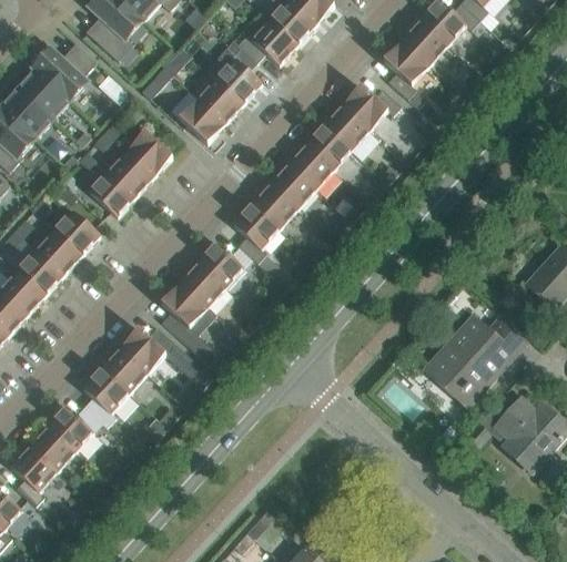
[(127,38),(143,19),(122,0),(90,0),(87,4),(100,16),(85,30),(118,60),(133,43),(127,38)]
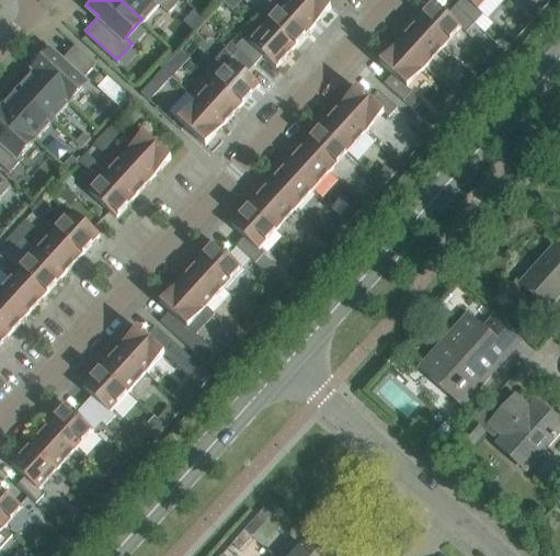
[(121,0),(141,19),(158,1),(168,9),(175,0),(121,0)]
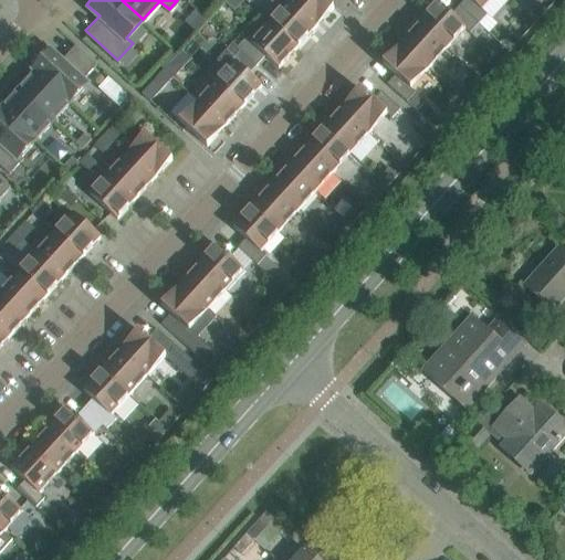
[(314,24),(288,0),(267,0),(259,9),(269,18),(296,43),(314,24)]
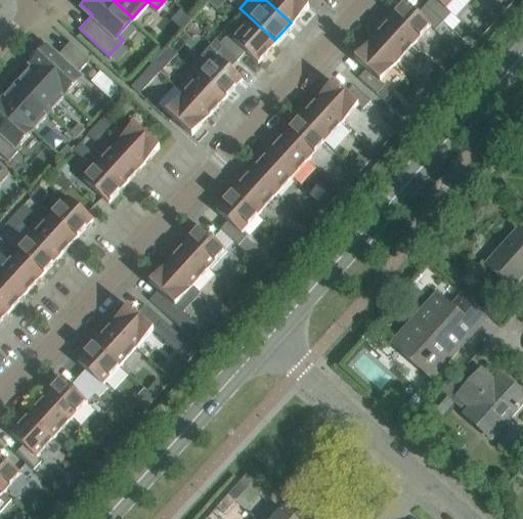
[(266,0),(291,23),(308,3),(304,0),(266,0)]
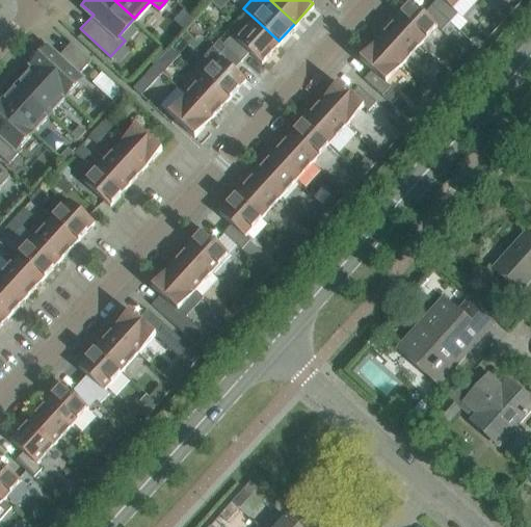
[(441,27),(449,18),(430,1),(423,9),(412,0),(409,0),(393,18),(419,42),(436,23),(441,27)]
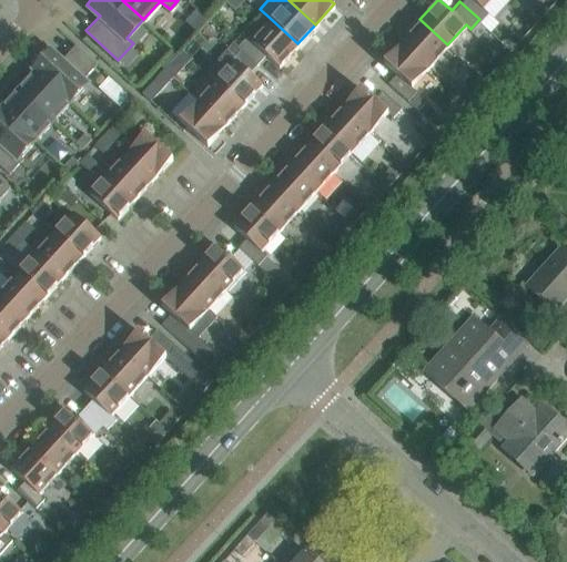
[(483,6),(488,0),(461,0),(459,1),(479,19),(488,10),(483,6)]
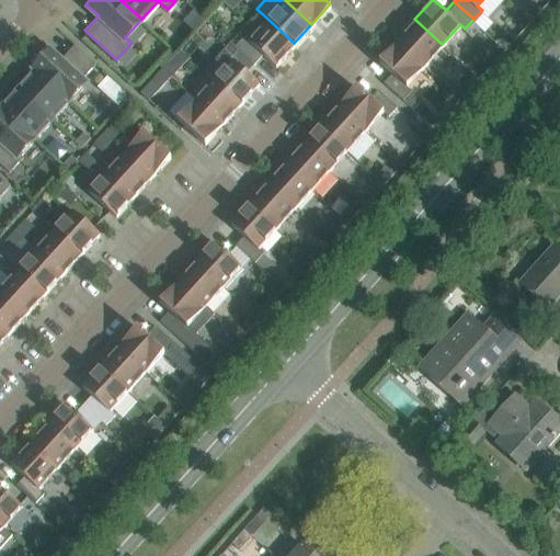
[(529,18),(540,6),(534,0),(532,0),(522,10),(529,18)]
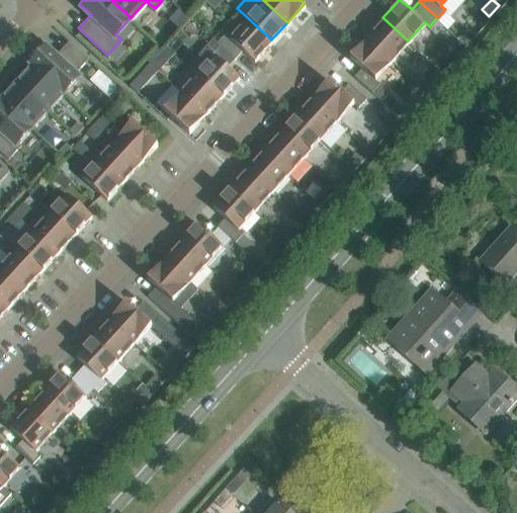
[(271,39),(246,16),(229,35),(225,31),(217,39),(235,56),(242,48),(254,59),(271,39)]
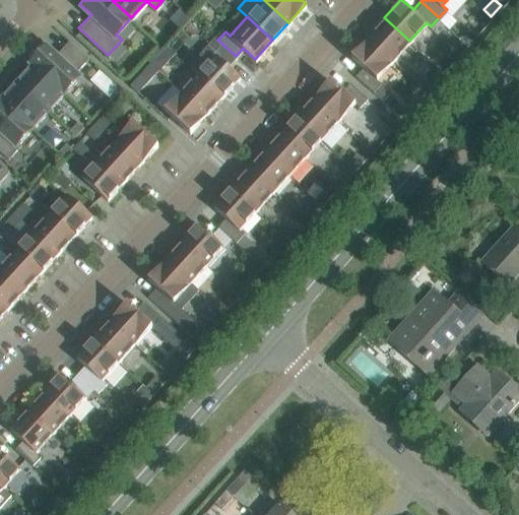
[(409,41),(384,17),(368,36),(393,59),(409,41)]
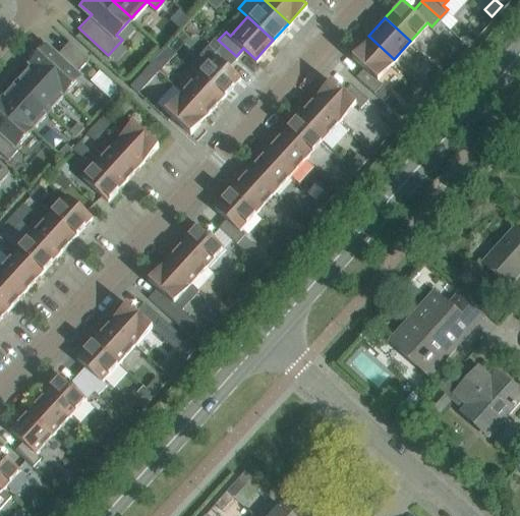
[(188,62),(197,71),(223,94),(240,75),(228,64),(236,56),(218,40),(214,36),(188,62)]
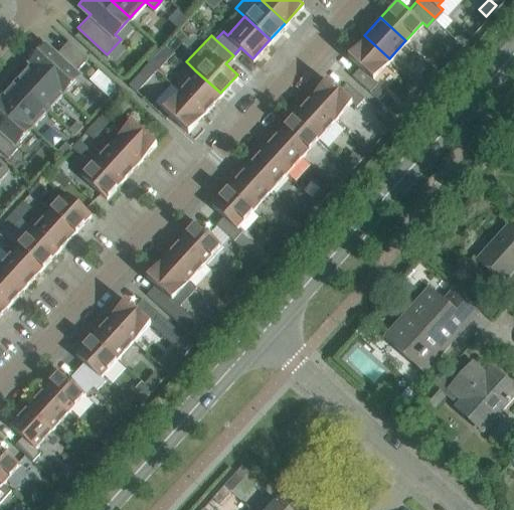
[(372,76),(389,58),(364,35),(347,53),(359,64),(351,72),(369,89),(377,80),(372,76)]
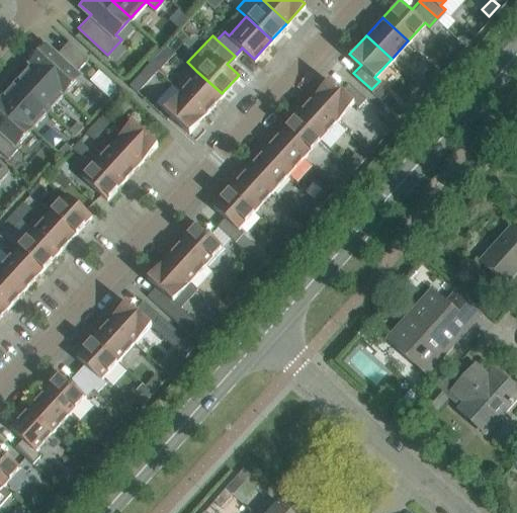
[(45,41),(41,45),(38,41),(27,54),(31,57),(28,60),(31,63),(31,62),(64,91),(80,73),(76,69),(88,56),(69,37),(57,52),(45,41)]
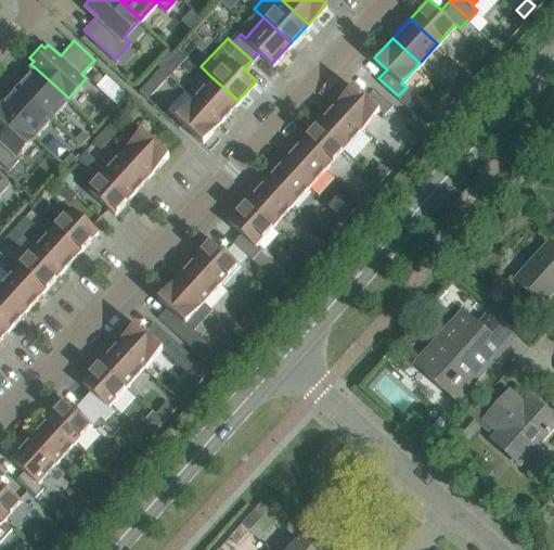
[(187,53),(178,46),(168,58),(176,64),(187,53)]
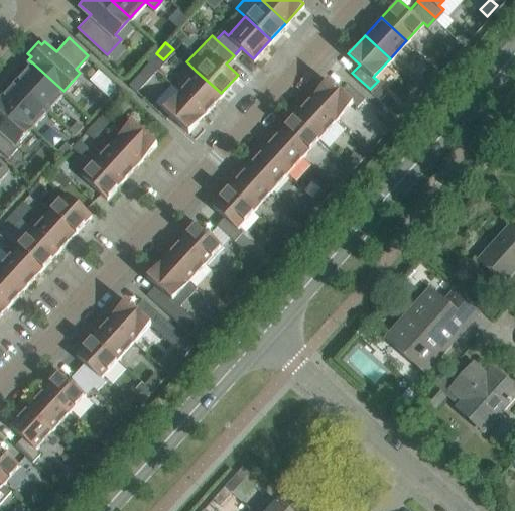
[(156,67),(149,59),(139,71),(146,77),(156,67)]
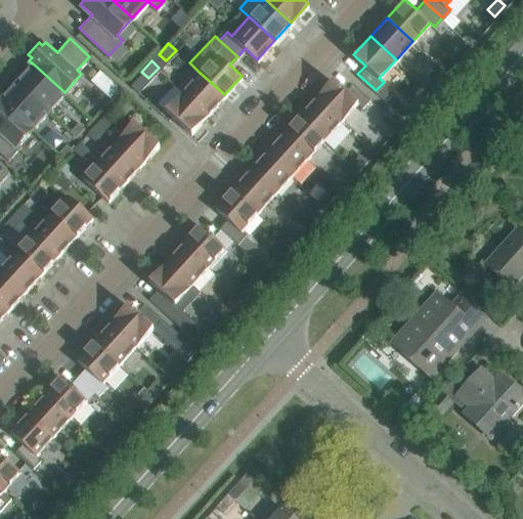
[(32,62),(32,63),(15,80),(48,110),(64,92),(32,62)]
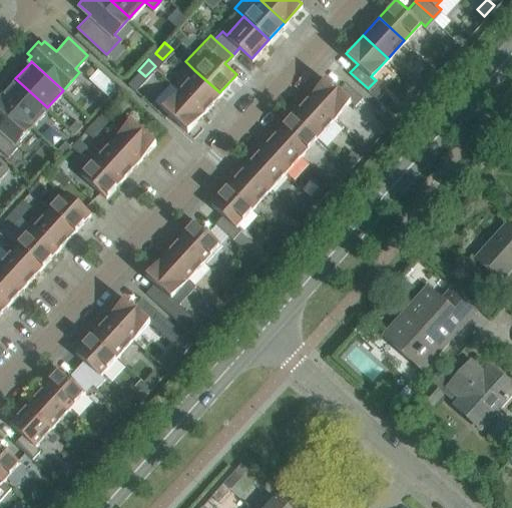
[(427,80),(436,69),(429,62),(419,73),(427,80)]
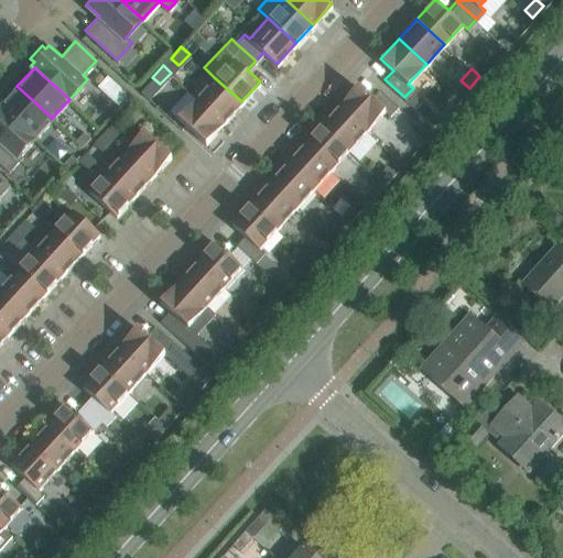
[(241,101),(214,77),(196,96),(224,121),(241,101)]
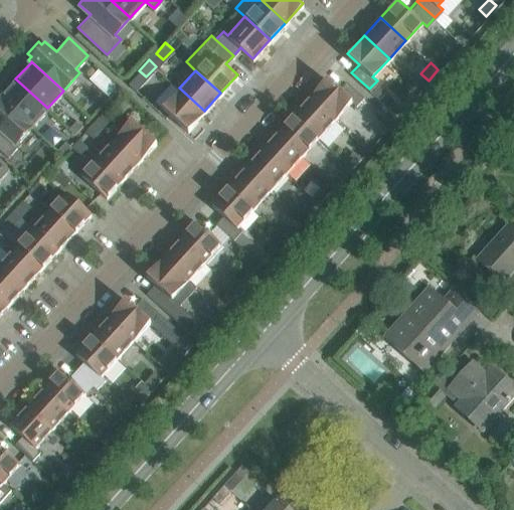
[(338,88),(326,76),(309,95),(335,118),(351,100),(356,104),(363,96),(346,78),(338,88)]
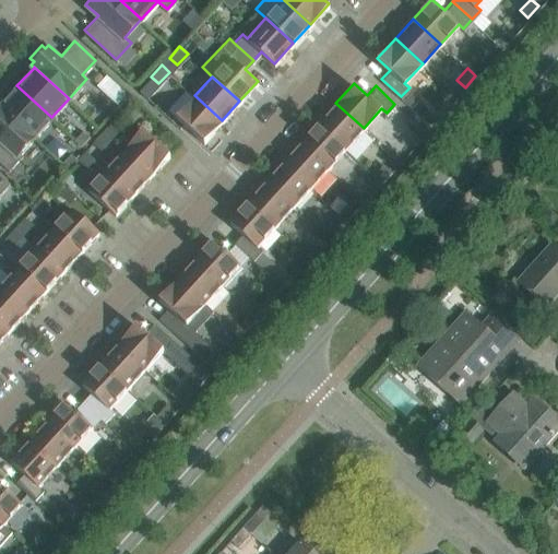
[(16,85),(0,104),(34,136),(51,117),(16,85)]
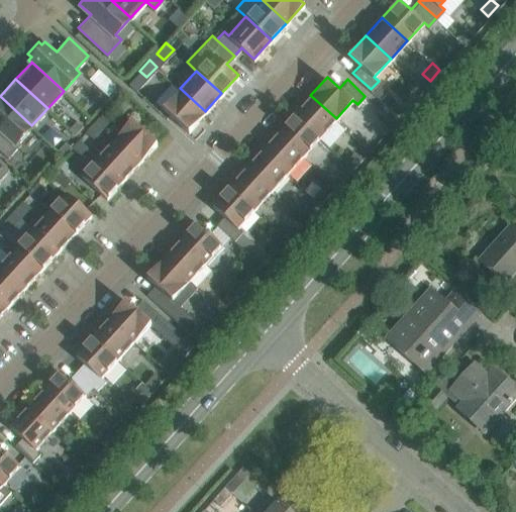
[(380,81),(372,89),(380,96),(388,88),(380,81)]
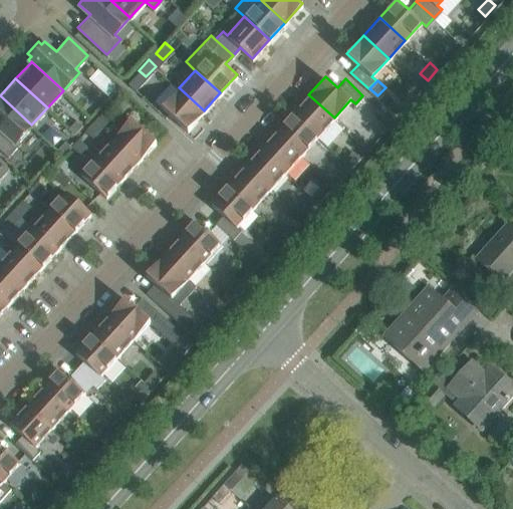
[(204,110),(179,87),(162,106),(187,130),(204,110)]
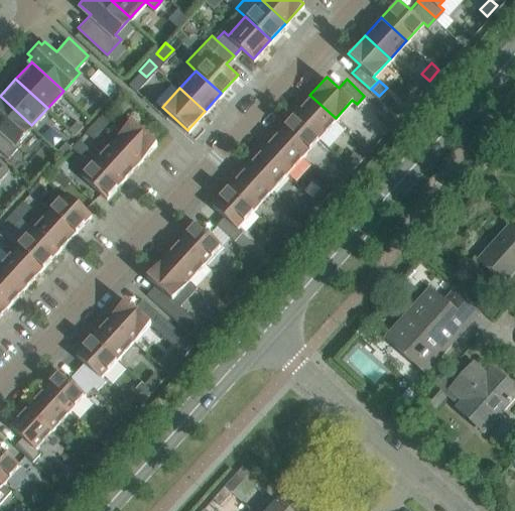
[(336,118),(309,95),(293,113),(318,136),(336,118)]
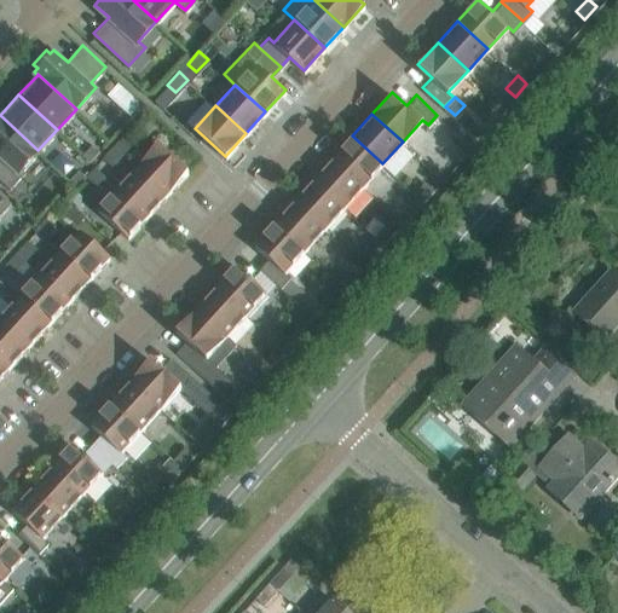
[(0,115),(0,178),(10,186),(22,173),(19,171),(38,150),(0,115)]
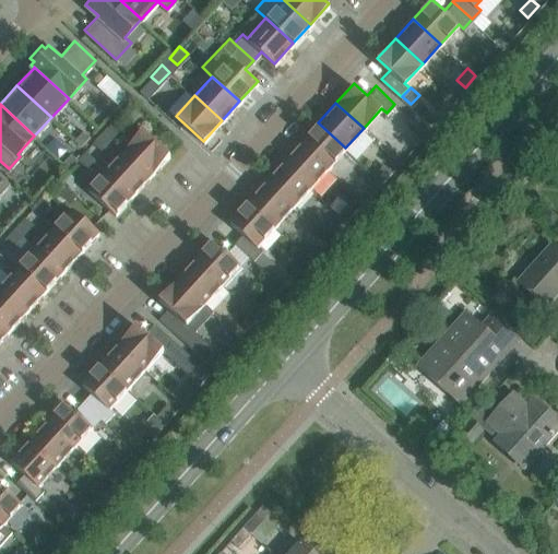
[(121,125),(113,118),(103,129),(110,137),(121,125)]
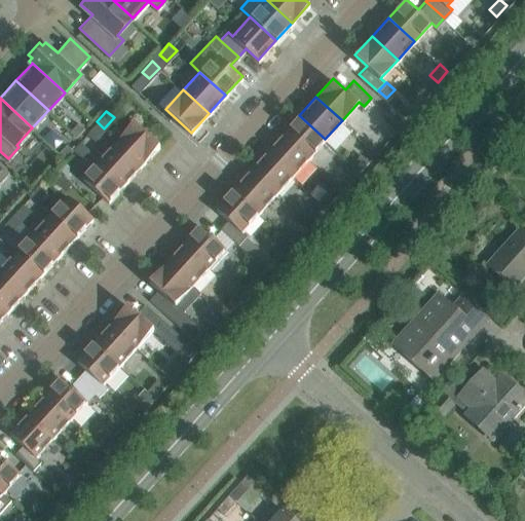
[(325,139),(299,115),(283,134),(308,157),(325,139)]
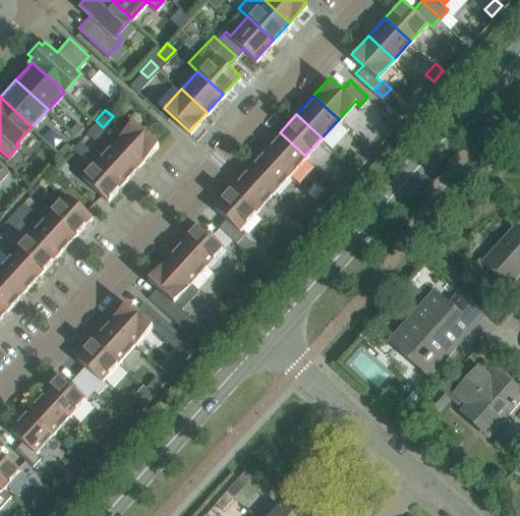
[(83,124),(77,119),(69,128),(75,133),(83,124)]
